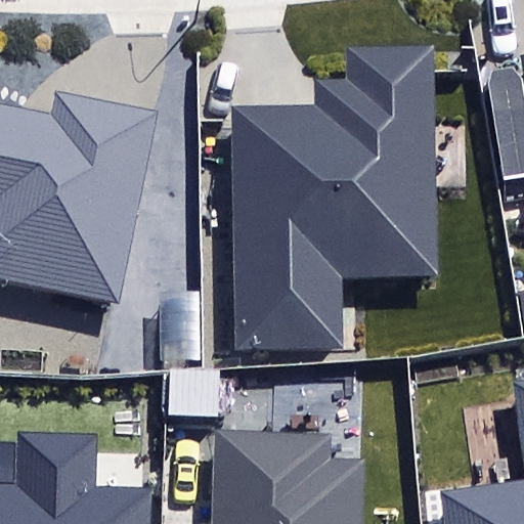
[(229,104),(235,348),(341,345),(340,275),(439,273),(434,45),(347,48),(348,78),(311,79),(311,102),(229,104)]
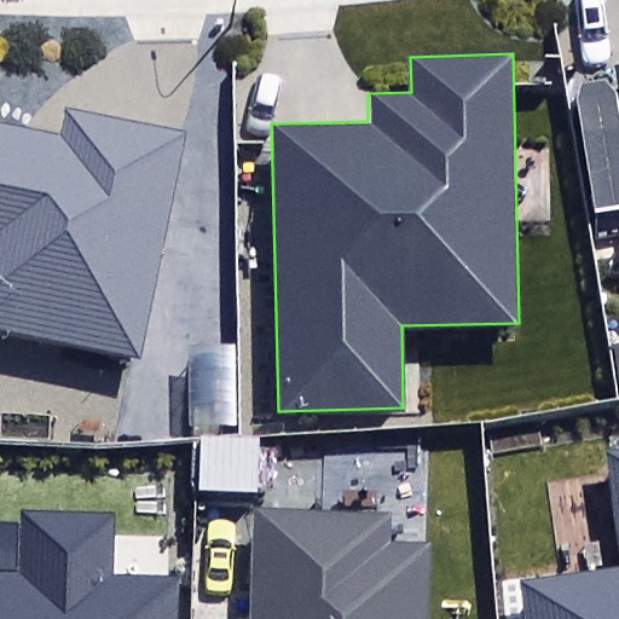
[(0,329),(140,358),(187,129),(68,105),(61,138),(0,125),(0,329)]
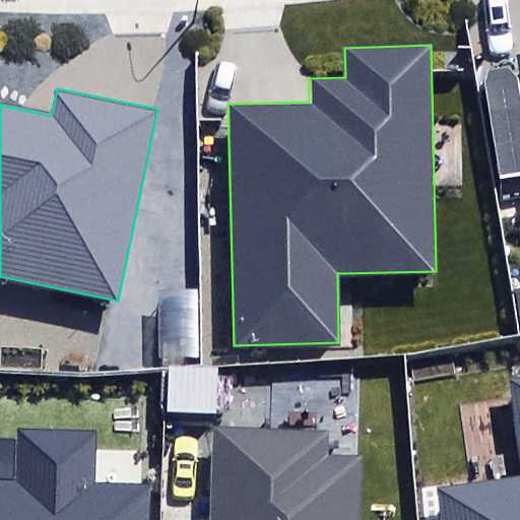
[(519,519),(519,378),(514,379),(509,380),(512,396),(519,462),(519,475),(471,482),(436,486),(440,519),(519,519)]
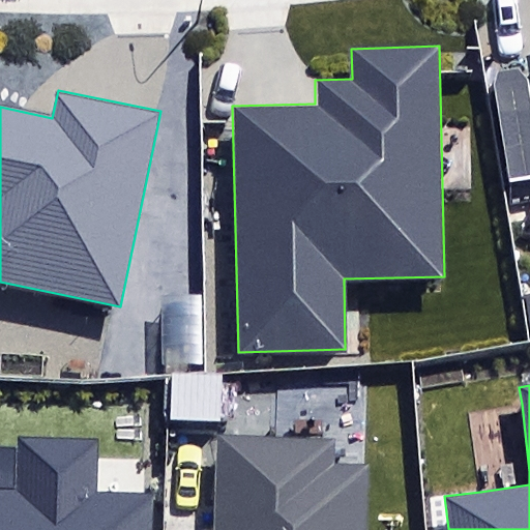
[(364,529),(369,463),(336,462),(337,438),(215,432),(210,529),(364,529)]
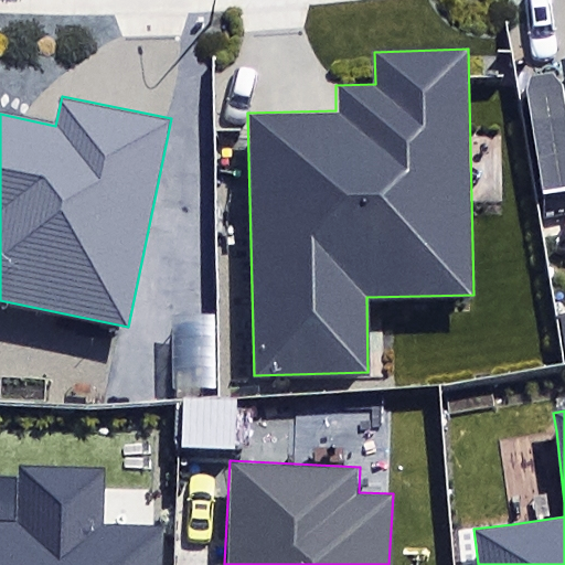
[(160,564),(161,525),(105,524),(106,488),(106,467),(17,464),(17,477),(16,520),(0,519),(0,564),(160,564)]
